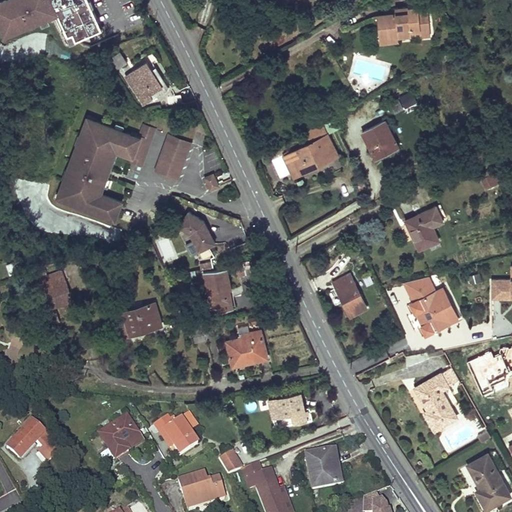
[(0,29),(2,34),(9,31),(11,35),(40,22),(49,18),(58,14),(68,36),(73,34),(76,41),(102,29),(89,0),(7,0),(0,3),(0,29)]
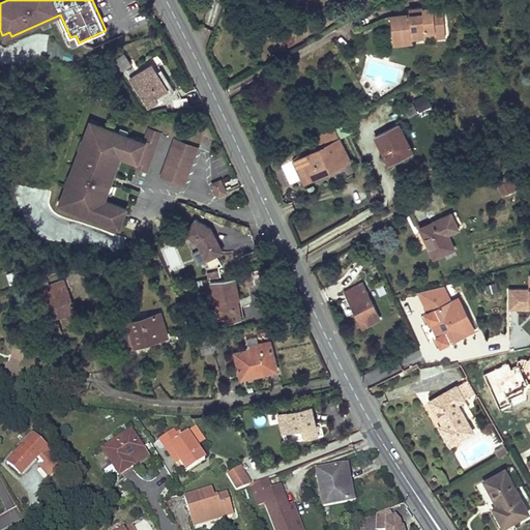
[(409,15),(390,17),(391,26),(400,25),(402,38),(412,37),(424,36),(424,31),(433,30),(434,35),(434,37),(445,35),(442,6),(422,8),(422,12),(409,15)]
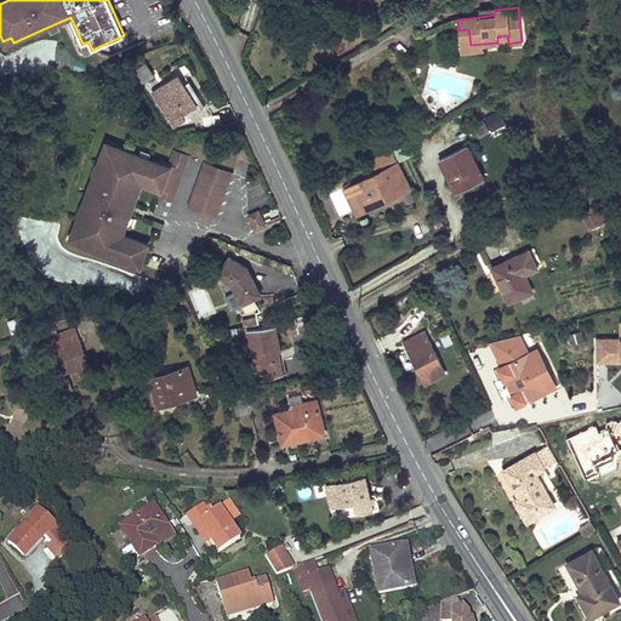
[(60,22),(49,27),(52,33),(62,28),(60,22)]
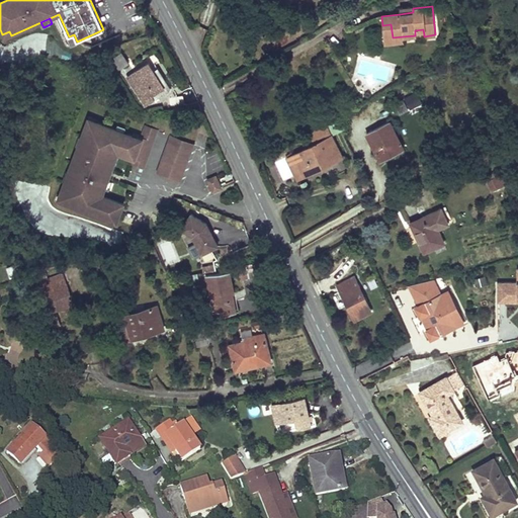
[(391,24),(382,25),(384,44),(403,41),(403,36),(393,37),(391,24)]
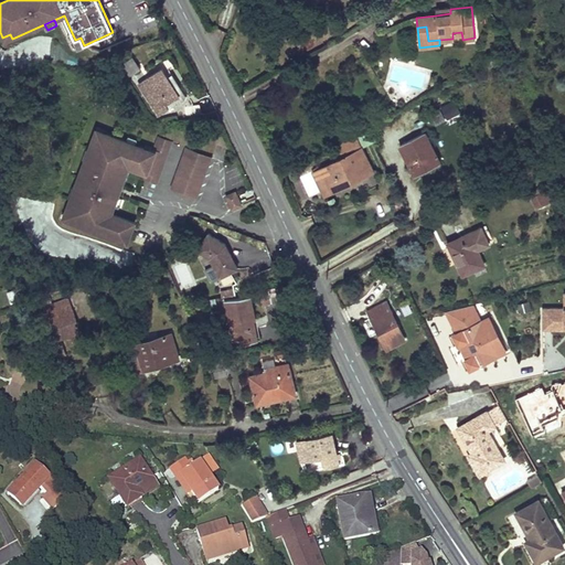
[(84,45),(81,38),(75,40),(78,48),(84,45)]
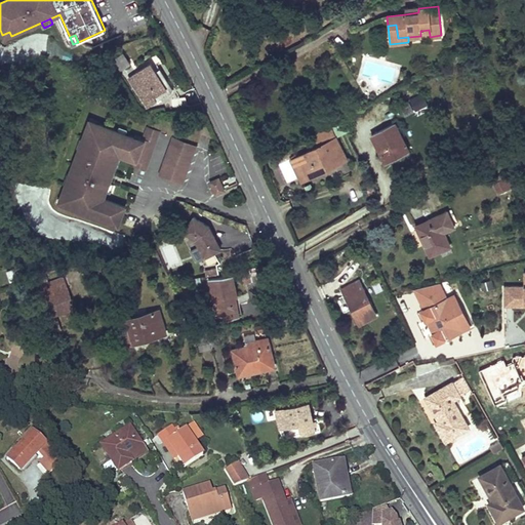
[(124,56),(119,59),(123,68),(129,65),(124,56)]
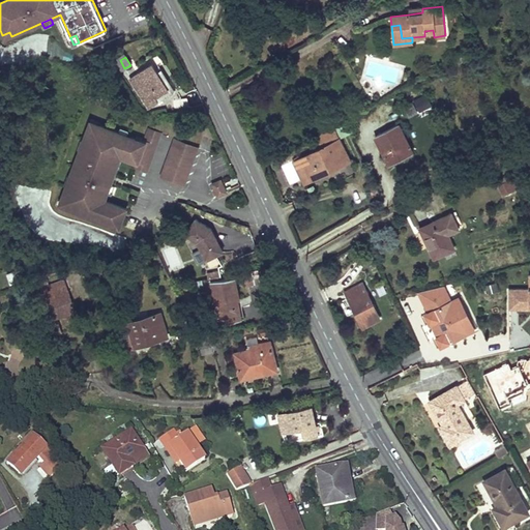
[(157,72),(162,69),(156,61),(130,78),(147,104),(168,90),(157,72)]
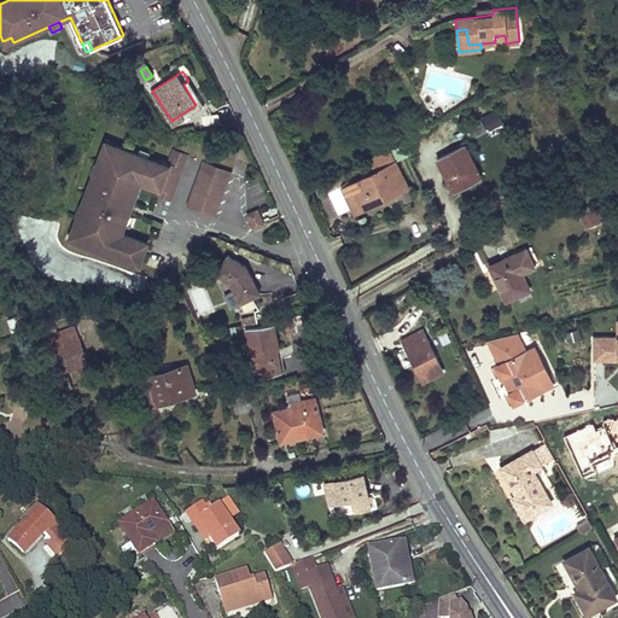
[(203,106),(188,81),(184,85),(196,105),(172,121),(174,124),(203,106)]
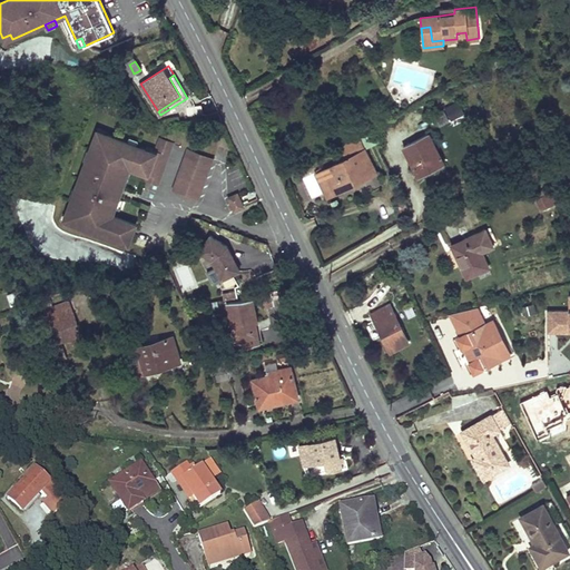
[(450,120),(464,114),(459,100),(444,107),(450,120)]
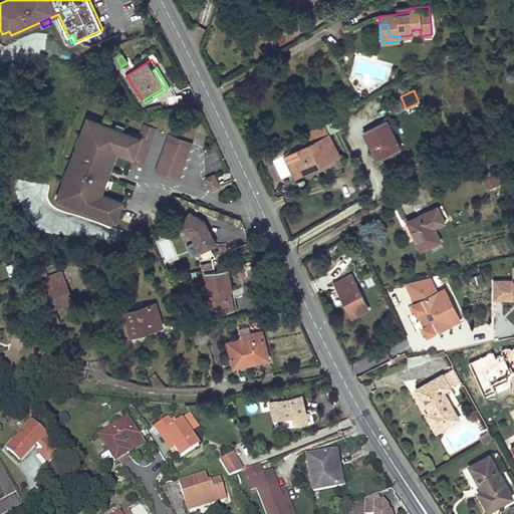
[(182,96),(168,97),(169,106),(183,104),(182,96)]
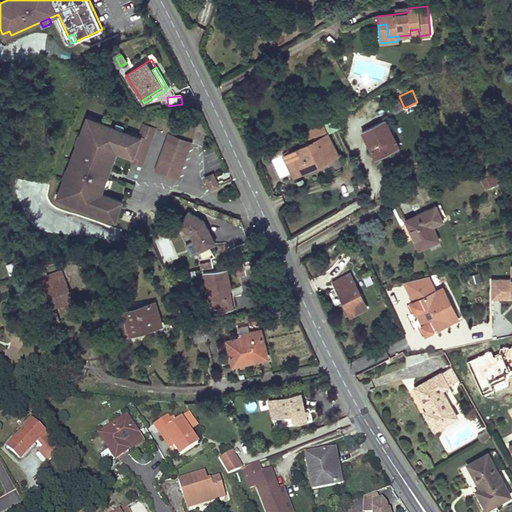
[(109,169),(113,159),(109,157),(112,149),(116,151),(133,156),(138,142),(130,139),(131,134),(122,131),(121,133),(114,130),(115,128),(95,121),(93,125),(85,122),(80,137),(84,139),(81,147),(77,146),(67,172),(71,174),(68,182),(64,181),(58,195),(67,198),(65,203),(106,218),(108,213),(116,217),(122,202),(100,194),(103,186),(106,177),(107,175),(104,174),(106,168),(109,169)]
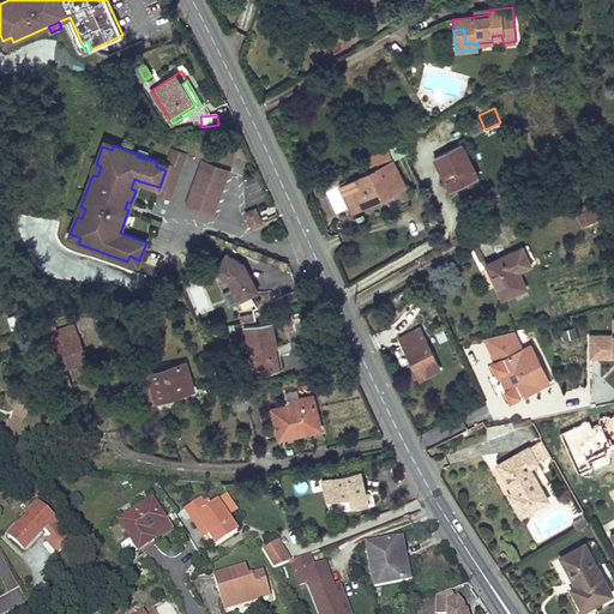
[(434,158),(449,186),(458,181),(461,186),(477,176),(461,145),(434,158)]
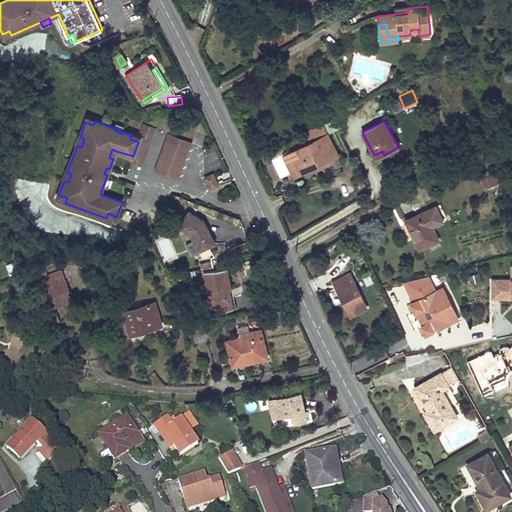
[(309,142),(287,153),(297,174),(335,155),(319,124),(304,132),(309,142)]
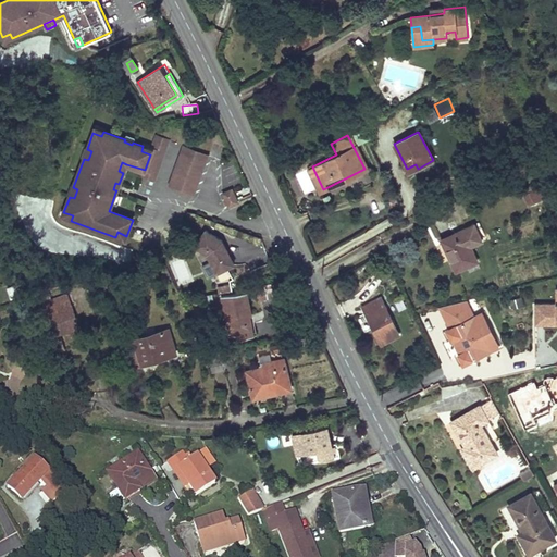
[(169,140),(157,136),(152,147),(150,155),(145,170),(143,175),(153,180),(169,140)]
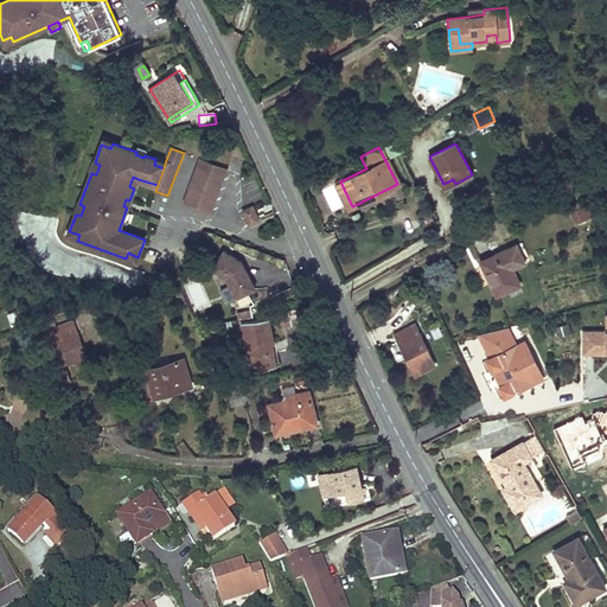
[(164,168),(166,160),(157,157),(155,159),(154,165),(164,168)]
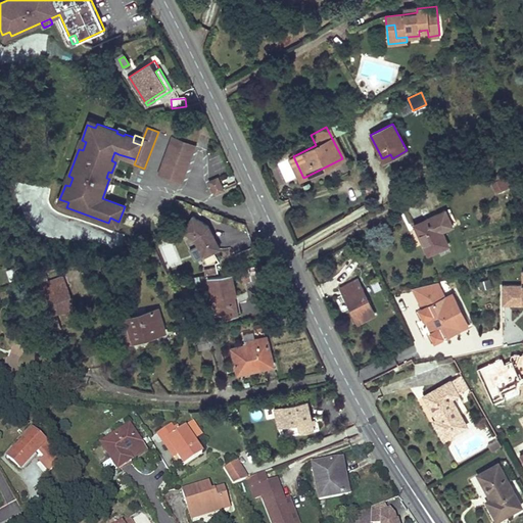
[(195,145),(173,137),(159,173),(181,181),(195,145)]
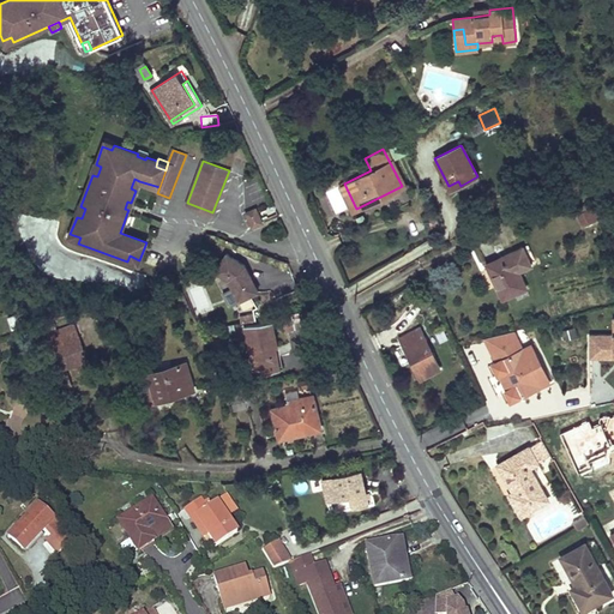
[(356,209),(344,184),(338,187),(351,211),(356,209)]
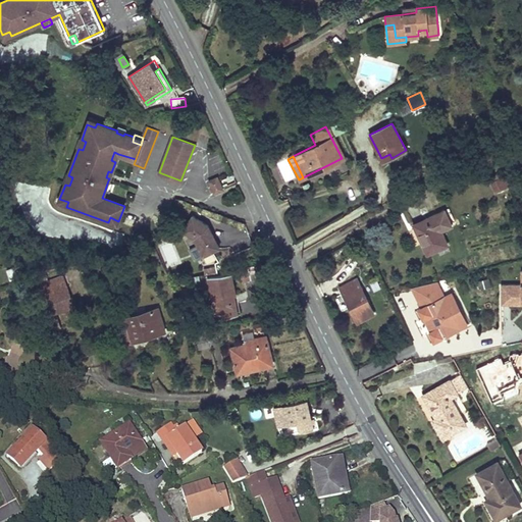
[(504,175),(498,178),(503,189),(509,186),(504,175)]
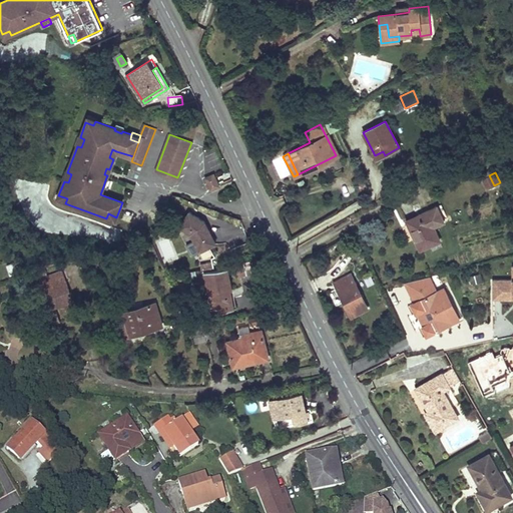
[(212,175),(205,178),(210,188),(217,185),(212,175)]
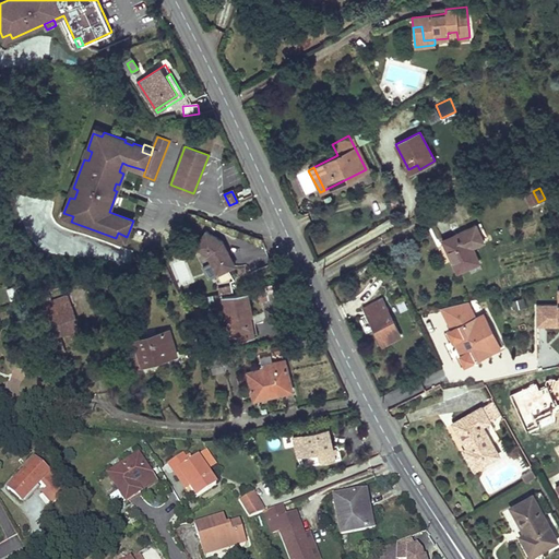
[(538,202),(533,191),(525,194),(530,205),(538,202)]
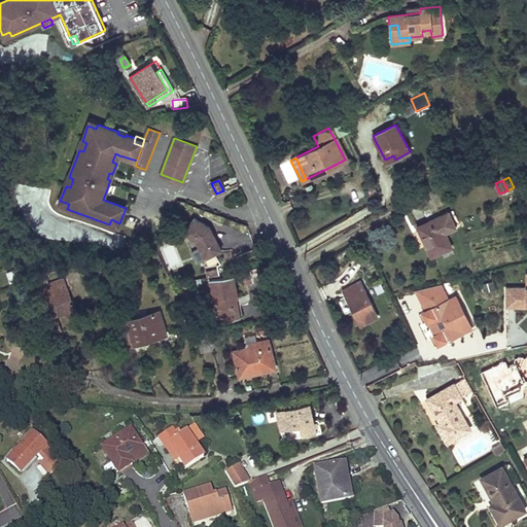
[(111,194),(114,184),(109,182),(106,191),(111,194)]
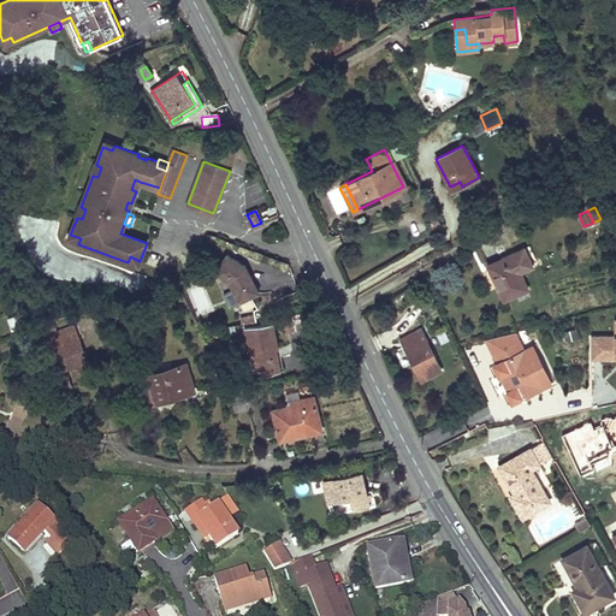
[(503,262),(490,268),(504,298),(527,288),(520,271),(532,266),(523,247),(502,258),(503,262)]
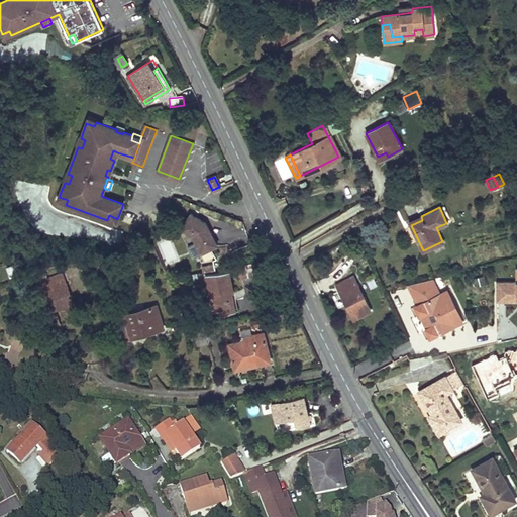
[(191,214),(181,230),(193,237),(202,254),(218,246),(211,232),(208,234),(205,228),(207,225),(191,214)]
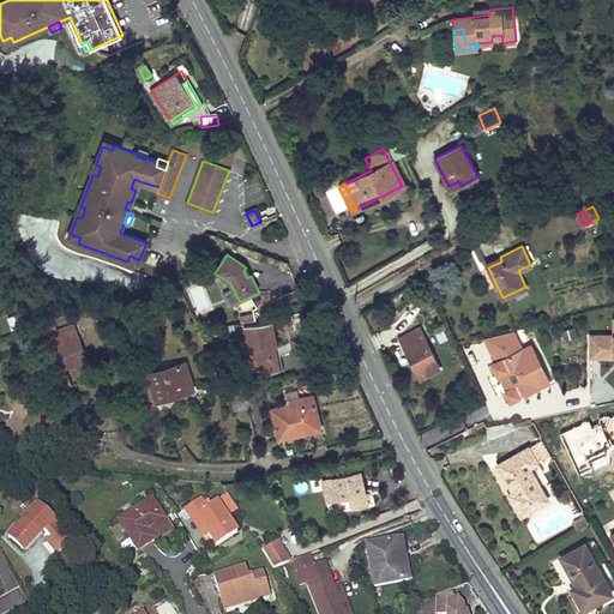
[(500,257),(486,263),(488,268),(501,262),(500,257)]
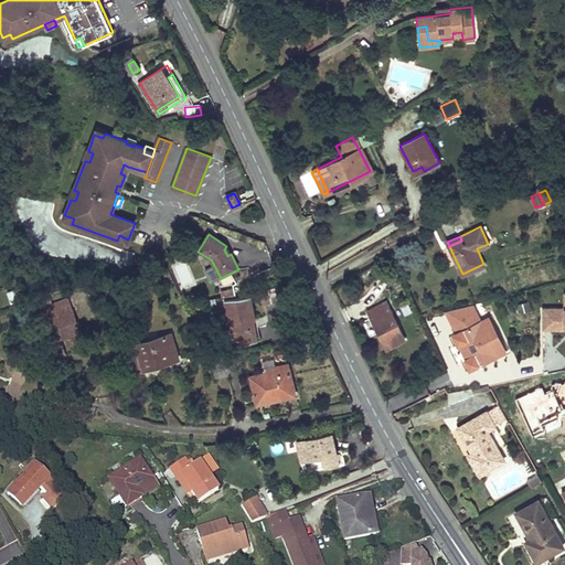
[(181,286),(192,283),(187,262),(176,265),(181,286)]
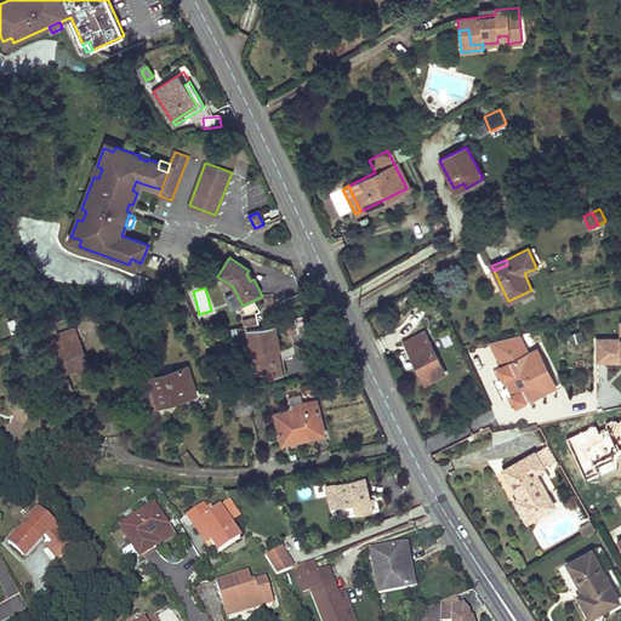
[(434,298),(421,303),(425,313),(439,307),(434,298)]
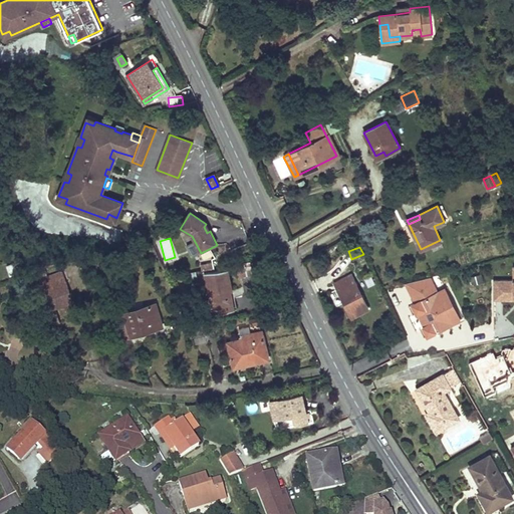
[(119,251),(109,253),(111,259),(120,257),(119,251)]
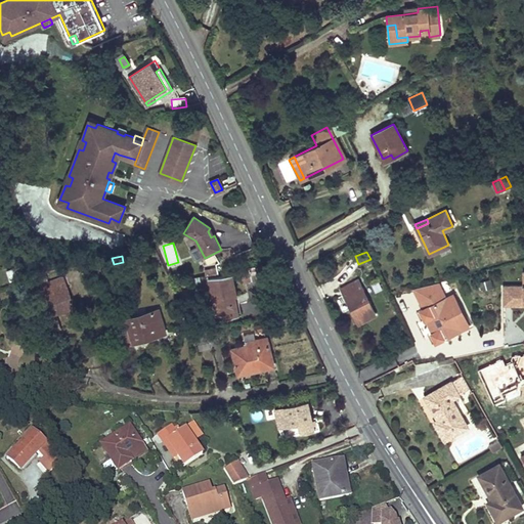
[(91,265),(85,266),(87,275),(101,271),(99,263),(93,264),(91,265)]
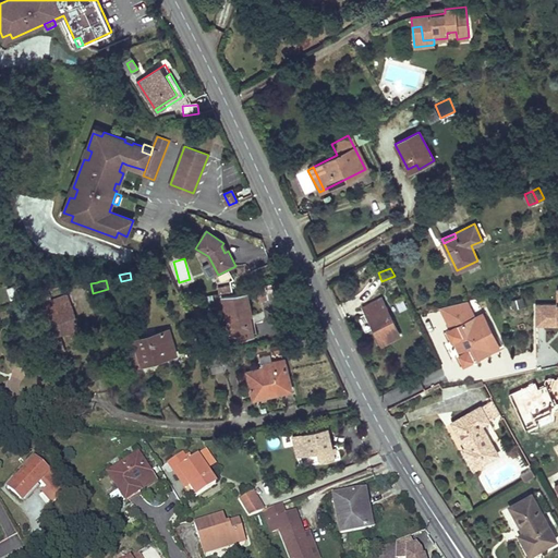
[(0,294),(15,290),(11,281),(0,284),(0,294)]
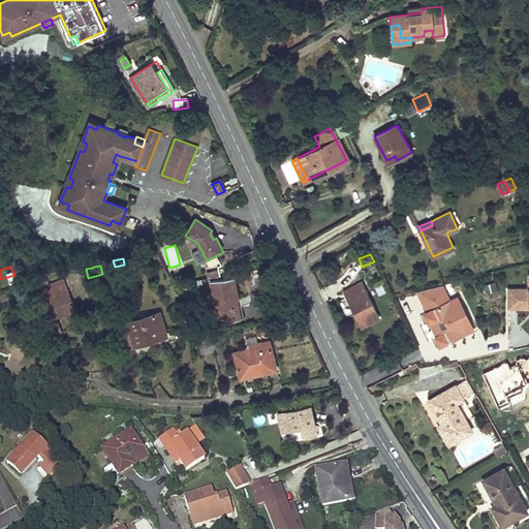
[(259,280),(257,269),(243,272),(246,283),(259,280)]
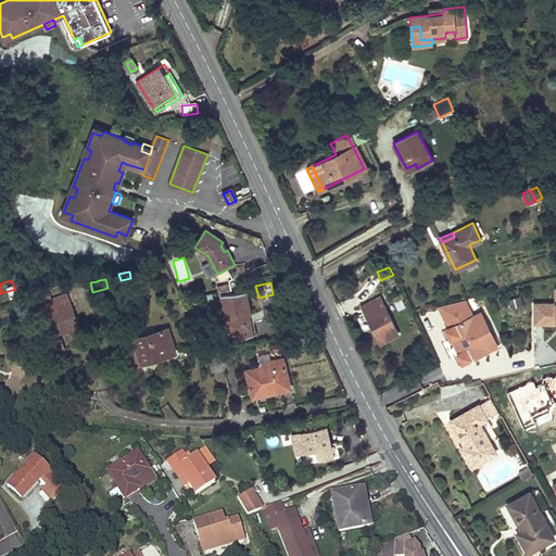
[(63,283),(33,294),(51,342),(54,341),(59,352),(65,349),(61,339),(59,339),(58,335),(79,327),(63,283)]
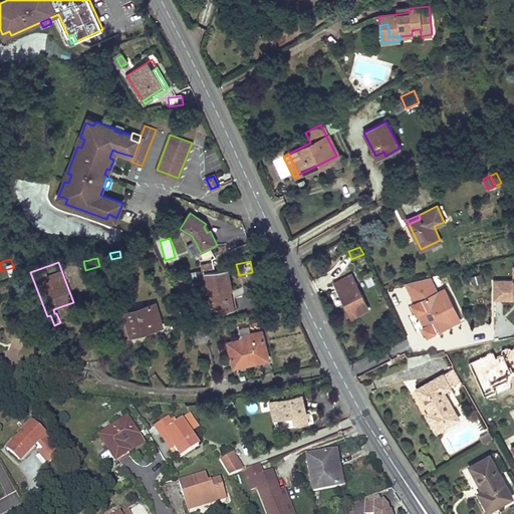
[(512,279),(492,280),(493,299),(504,299),(503,286),(511,286),(512,287),(512,296),(513,295),(513,265),(512,265),(512,279)]
